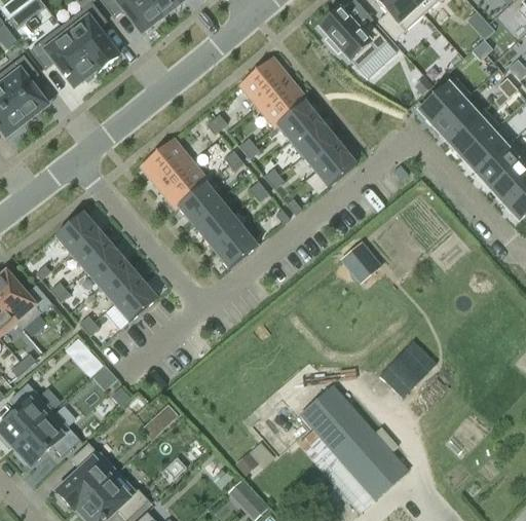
[(141,32),(161,16),(149,0),(101,0),(114,15),(123,8),(141,32)]
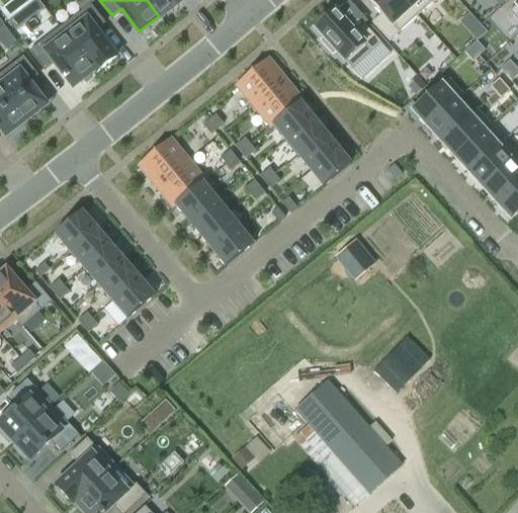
[(147,0),(159,16),(179,0),(147,0)]
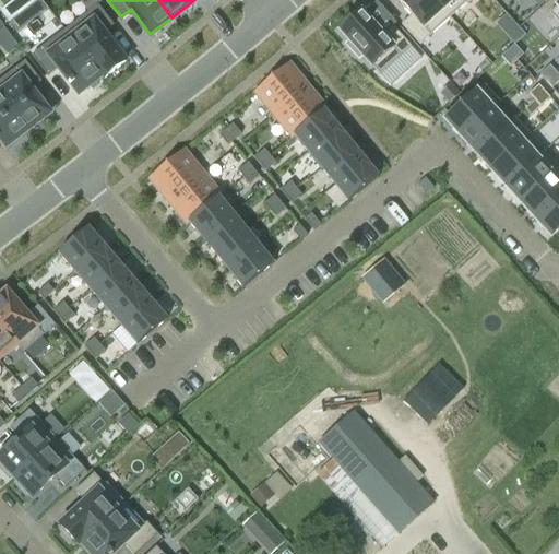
[(401,0),(412,12),(401,21),(419,42),(450,14),(437,0),(401,0)]
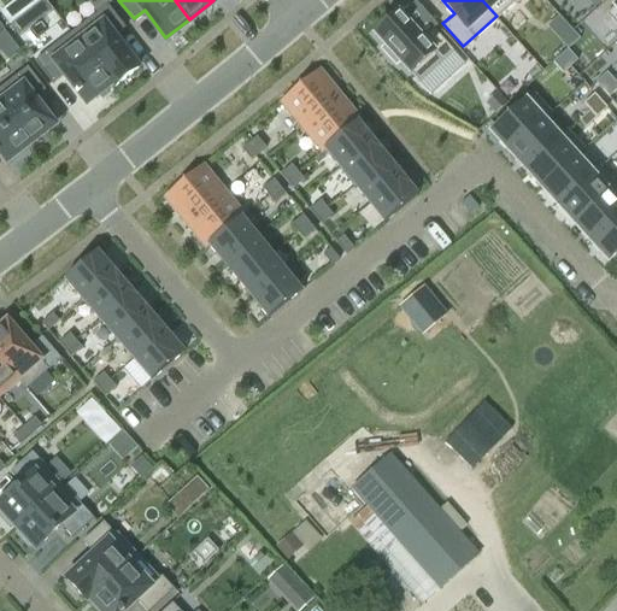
[(482,0),(497,16),(513,0),(482,0)]
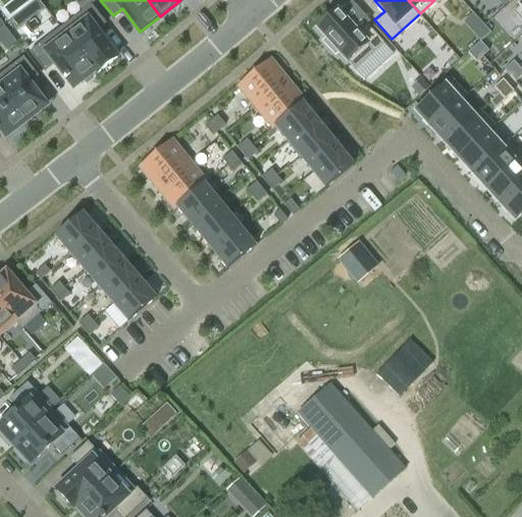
[(520,0),(513,9),(521,18),(521,0),(520,0)]
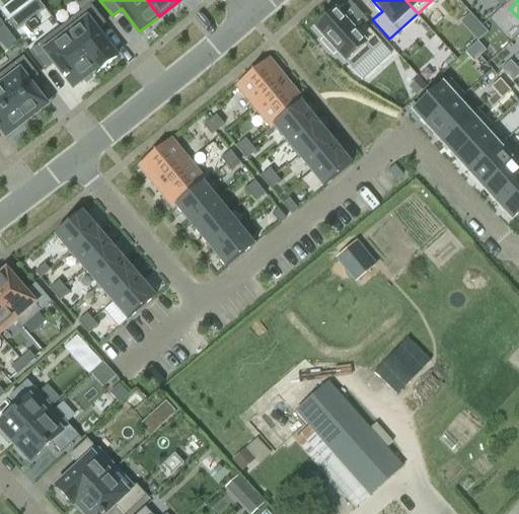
[(90,1),(60,24),(93,68),(95,68),(96,69),(117,54),(95,27),(105,20),(90,1)]
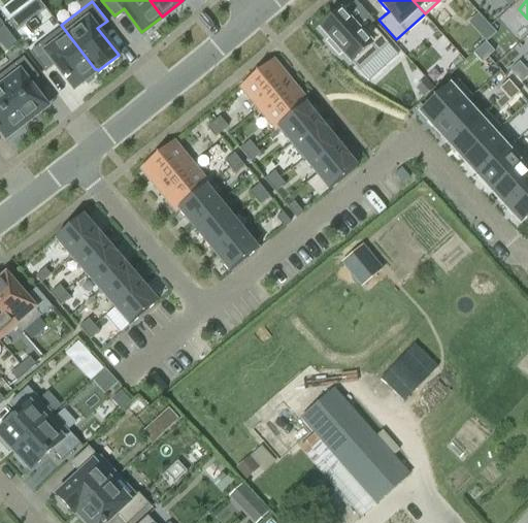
[(340,7),(321,25),(330,35),(326,39),(338,54),(342,50),(359,67),(388,40),(370,22),(361,30),(340,7)]
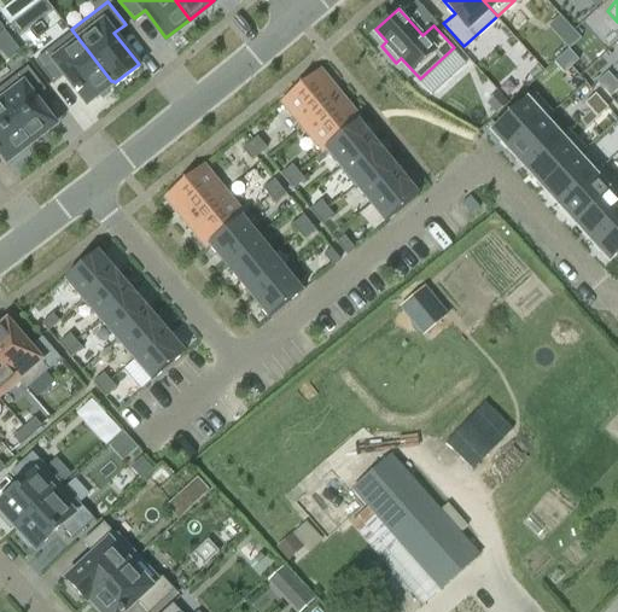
[(35,57),(53,80),(64,71),(87,100),(111,81),(71,29),(35,57)]
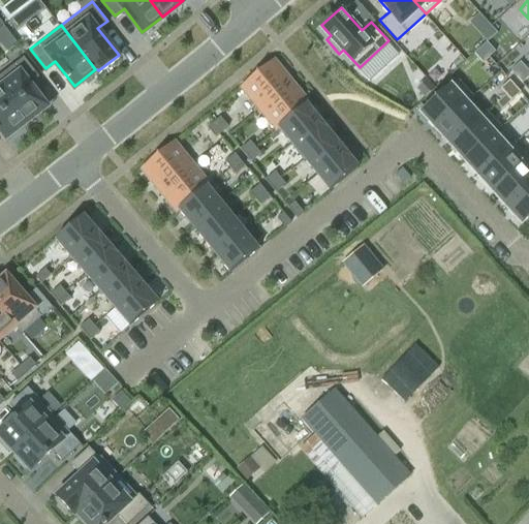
[(487,39),(480,44),(489,54),(495,49),(487,39)]
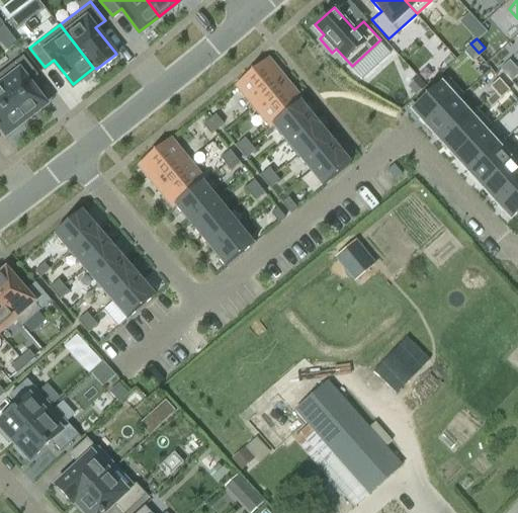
[(470,44),(464,50),(472,59),(479,53),(470,44)]
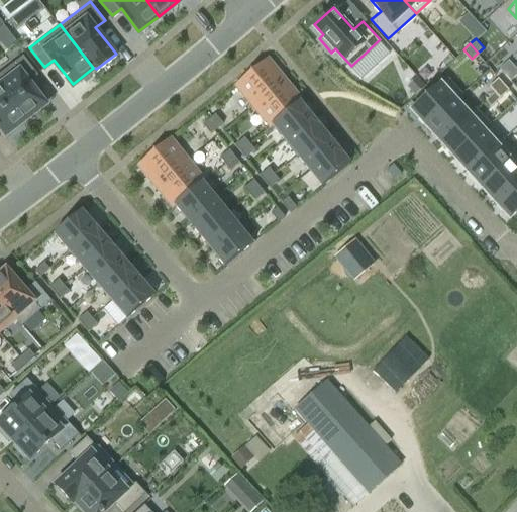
[(23,53),(0,70),(0,84),(26,117),(45,102),(28,80),(37,72),(23,53)]
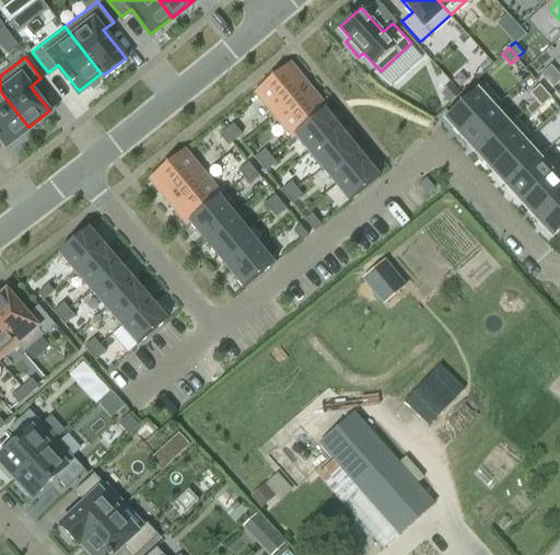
[(273,114),(310,83),(290,60),(254,90),(273,114)]
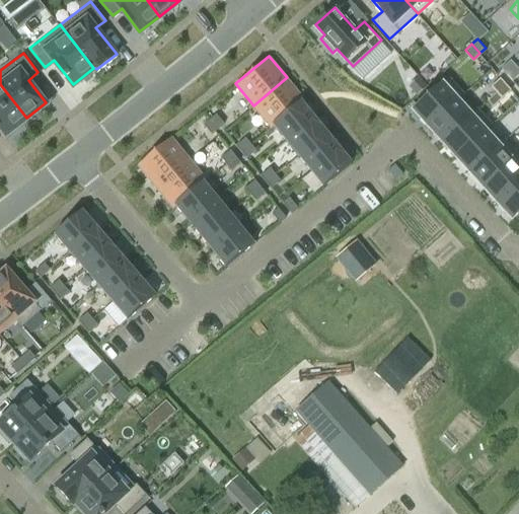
[(510,58),(501,66),(507,72),(516,64),(510,58)]
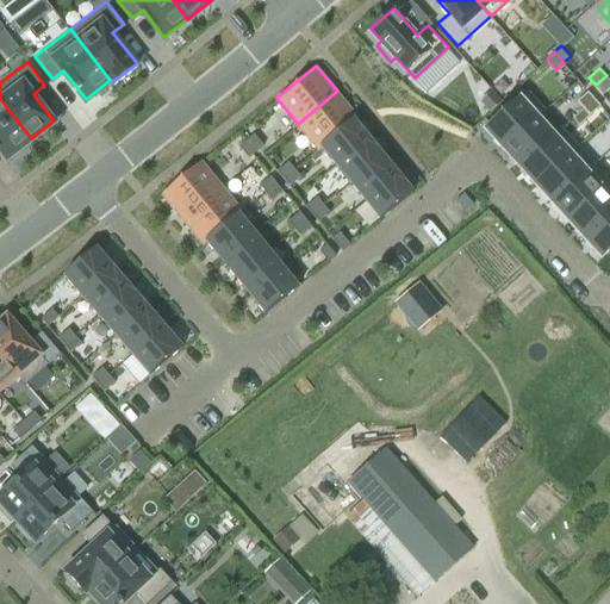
[(609,79),(607,75),(596,85),(602,92),(609,83),(609,79)]
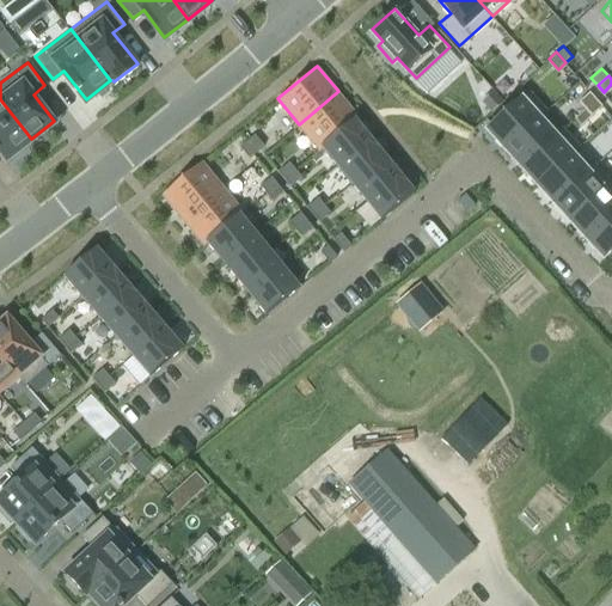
[(494,89),(482,98),(491,109),(503,99),(494,89)]
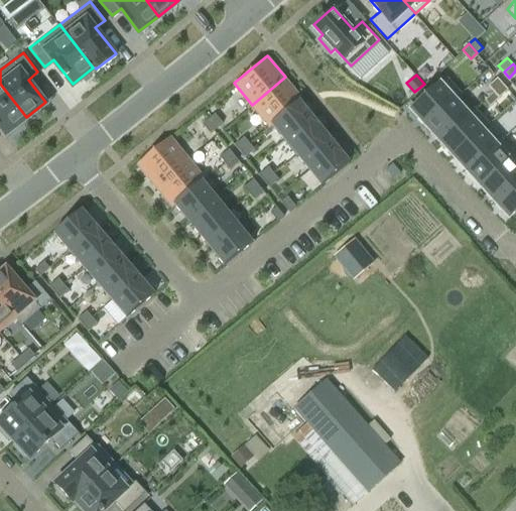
[(446,76),(411,108),(425,123),(454,98),(455,98),(462,92),(446,76)]
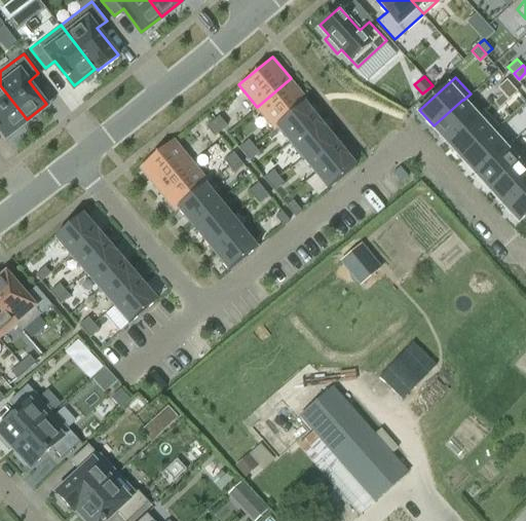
[(506,77),(497,85),(502,91),(512,82),(506,77)]
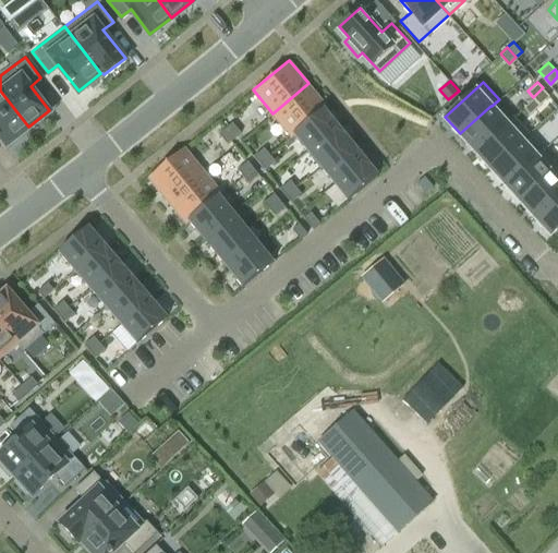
[(293,133),(324,108),(325,108),(327,106),(308,83),(273,113),(291,135),(294,133),(293,133)]
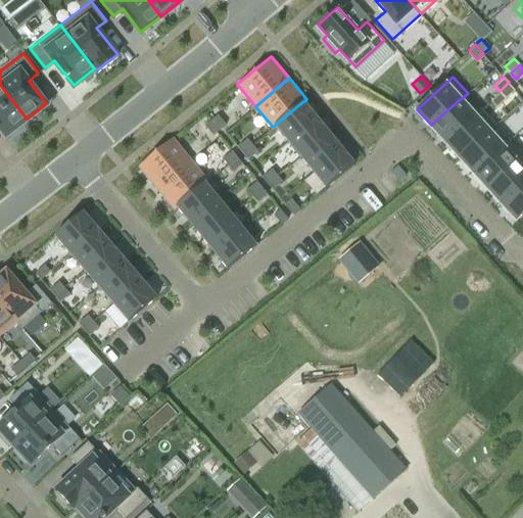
[(509,82),(500,91),(506,97),(515,88),(509,82)]
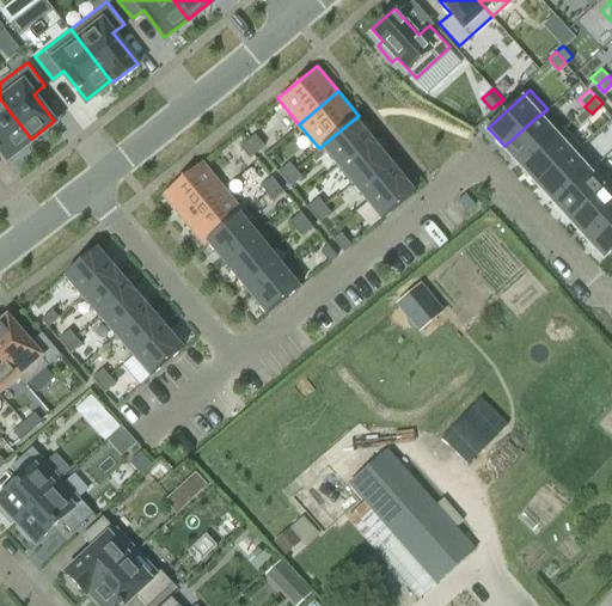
[(0,148),(7,158),(31,139),(0,99),(0,148)]
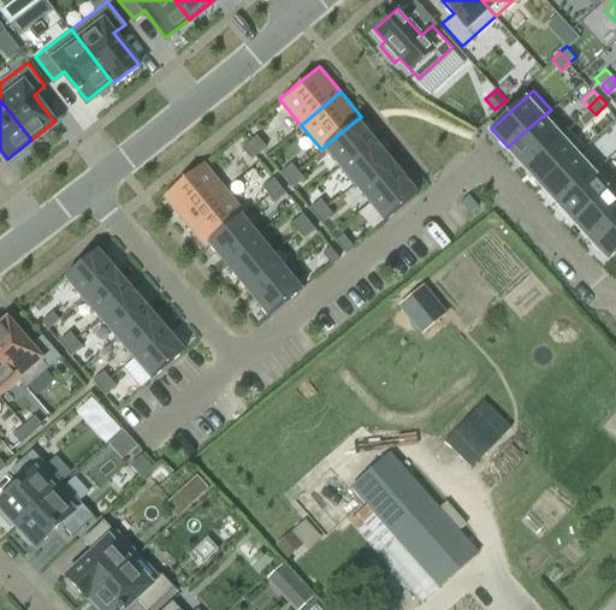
[(542,117),(508,147),(523,165),(558,135),(557,134),(543,117),(542,117)]
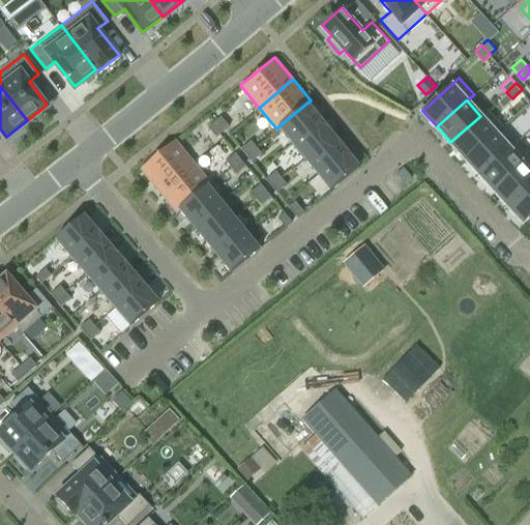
[(291,141),(320,117),(308,103),(307,103),(278,126),(280,126),(291,141)]
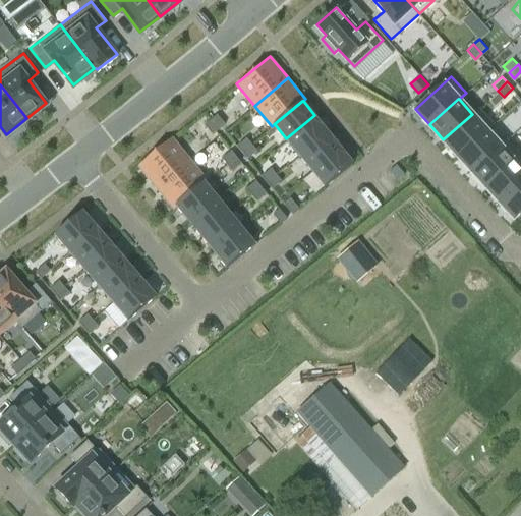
[(472,114),(443,139),(457,156),(486,129),(494,123),(478,106),(471,113),(472,114)]
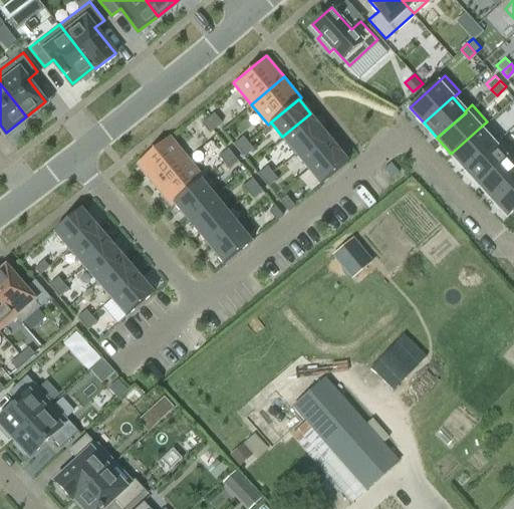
[(214,110),(208,115),(212,120),(215,125),(222,119),(214,110)]
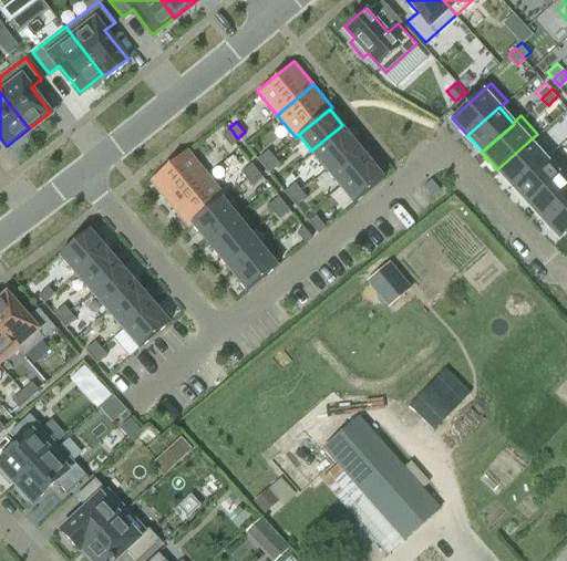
[(325,167),(356,142),(342,125),(311,151),(325,167)]
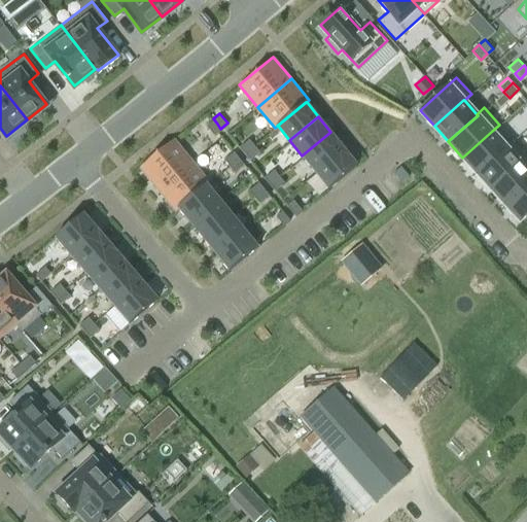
[(220,129),(217,124),(213,118),(207,124),(214,134),(220,129)]
